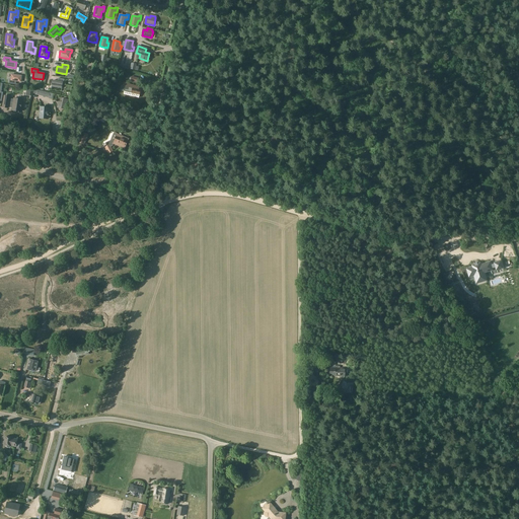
[(9,83),(15,84),(16,81),(20,82),(21,76),(11,75),(11,80),(9,80),(9,83)]
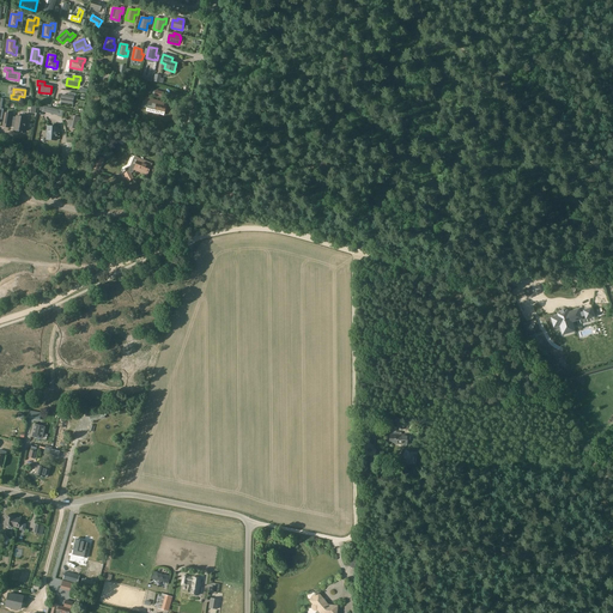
[(73,97),(76,97),(76,93),(68,92),(67,96),(62,96),(61,102),(72,104),(73,97)]
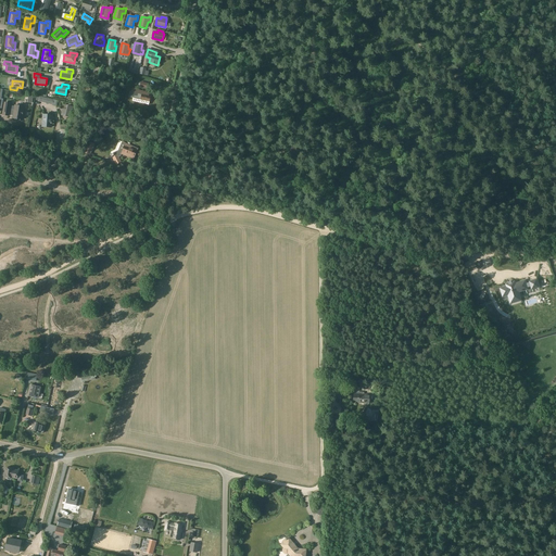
[(148,92),(133,89),(131,92),(135,92),(133,98),(134,98),(133,101),(148,104),(149,101),(150,101),(150,100),(151,98),(150,97),(151,96),(148,96),(148,92)]
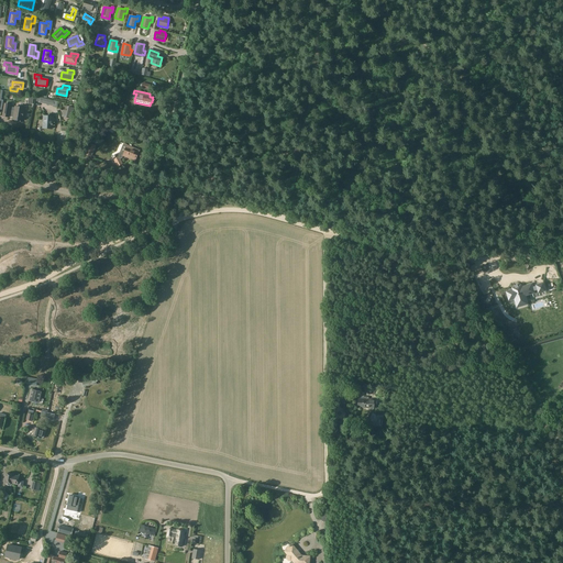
[(3,117),(9,118),(9,114),(14,116),(13,120),(23,122),(23,117),(25,117),(25,116),(26,114),(25,113),(24,113),(25,109),(15,107),(15,108),(10,108),(11,106),(6,105),(3,117)]
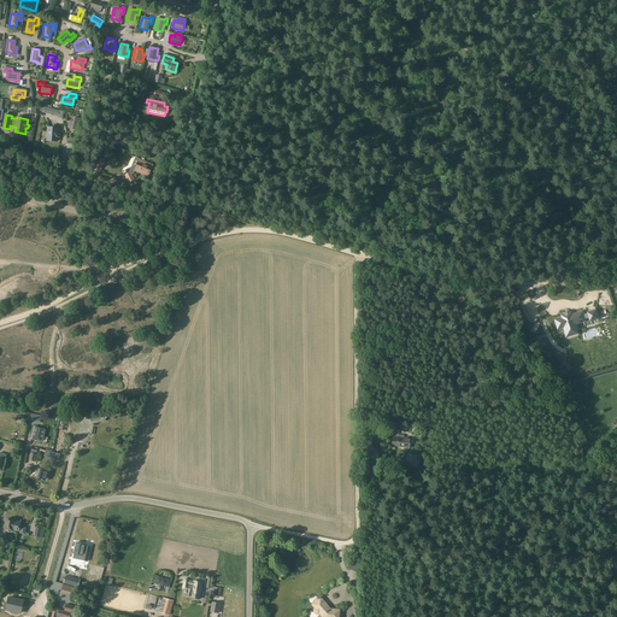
[(71,129),(76,130),(77,130),(80,118),(75,117),(74,122),(69,121),(68,128),(71,129)]
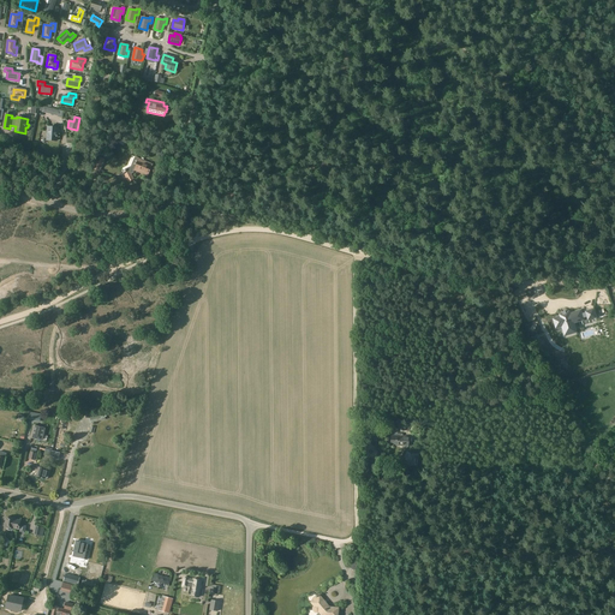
[(57,141),(57,129),(48,127),(47,139),(57,141)]
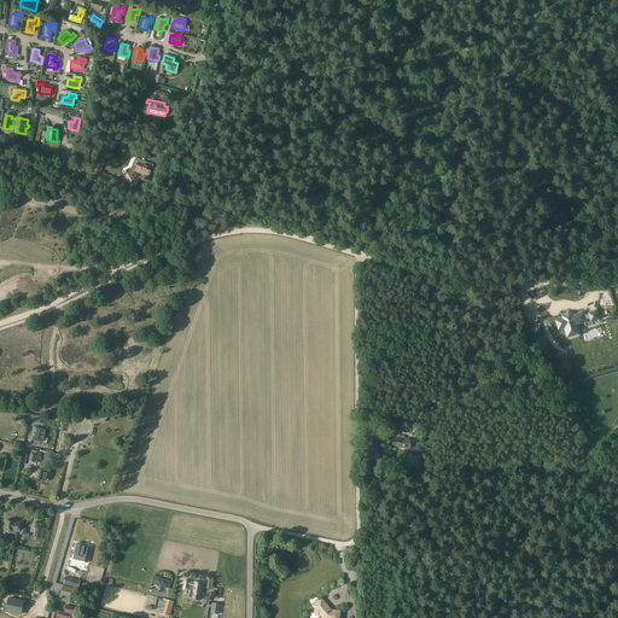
[(99,158),(97,163),(93,170),(94,170),(100,174),(105,161),(99,158)]
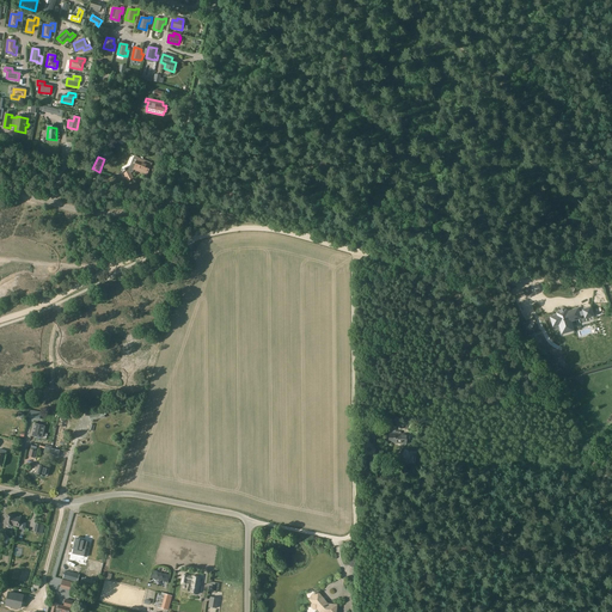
[(133,170),(130,171),(129,170),(124,172),(129,181),(134,178),(132,173),(135,171),(147,176),(151,166),(136,161),(133,170)]
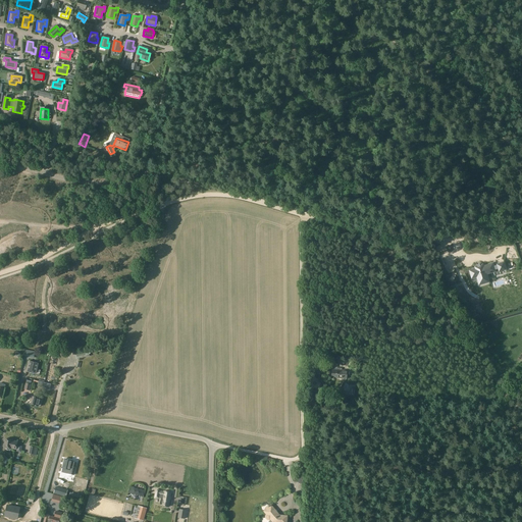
[(494,271),(493,269),(498,268),(499,270),(505,268),(503,262),(497,264),(497,265),(492,266),(491,263),(482,266),(481,265),(479,265),(476,266),(474,267),(475,269),(469,271),(471,279),(476,277),(478,281),(487,277),(486,274),(494,271)]
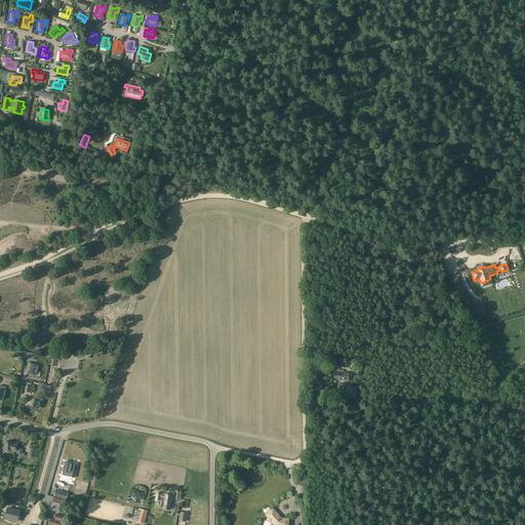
[(524,293),(521,277),(515,279),(515,280),(509,281),(509,280),(498,283),(493,284),(502,317),(510,316),(523,365),(524,364),(524,352),(515,315),(521,314),(524,329),(524,293)]
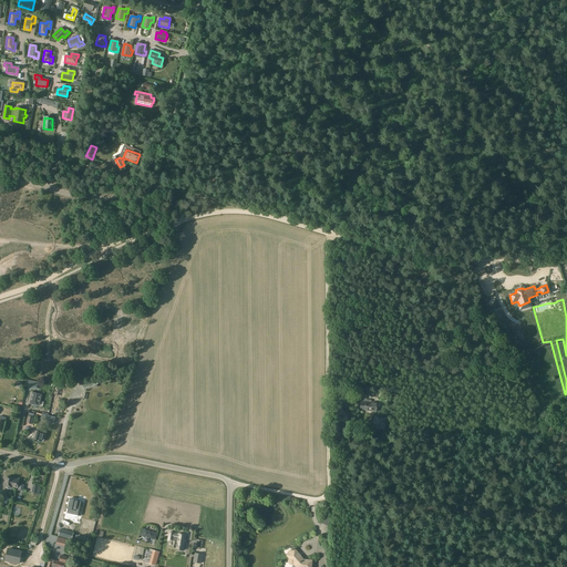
[(517,320),(525,347),(529,346),(522,318),(517,320)]
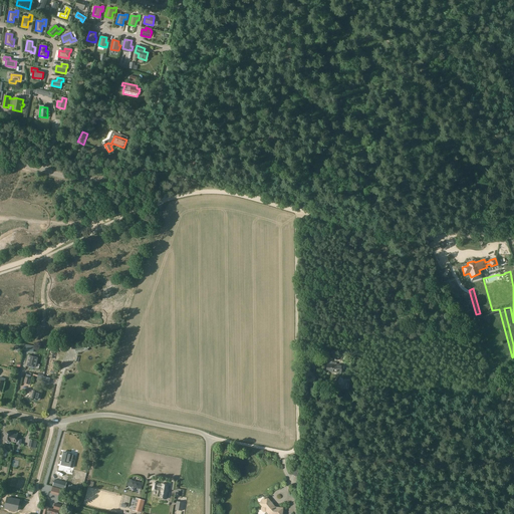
[(28,355),(26,365),(34,367),(37,357),(28,355)]
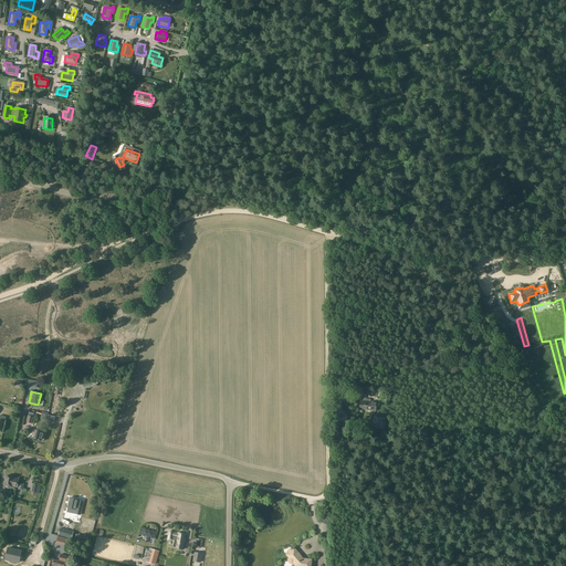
[(364,399),(364,401),(359,401),(359,409),(362,409),(366,409),(367,409),(367,411),(376,411),(376,405),(374,405),(374,404),(370,402),(370,401),(370,399),(364,399)]
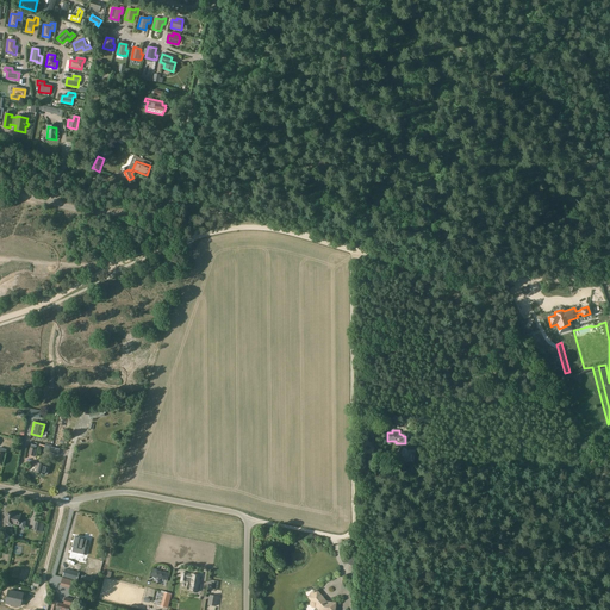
[(38,464),(32,462),(31,467),(37,468),(36,472),(48,475),(50,466),(38,464)]
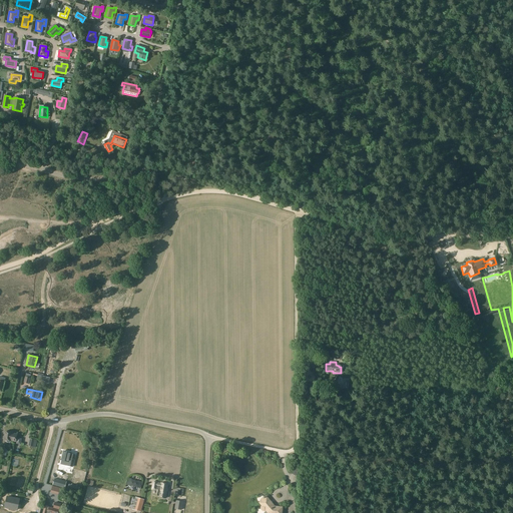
[(5,432),(3,440),(6,440),(6,442),(6,443),(10,444),(11,443),(11,441),(12,434),(12,433),(5,432)]
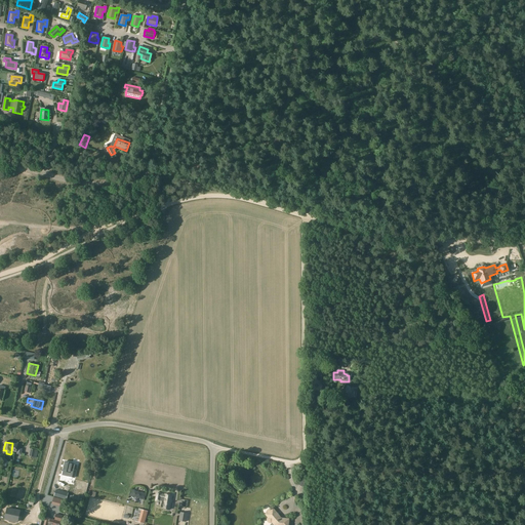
[(12,444),(11,451),(16,452),(16,454),(22,455),(23,449),(16,448),(17,445),(12,444)]
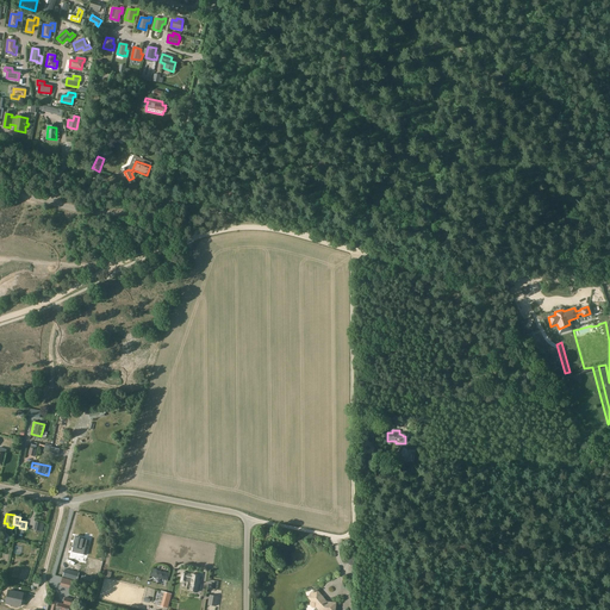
[(42,533),(44,523),(35,522),(33,530),(42,533)]
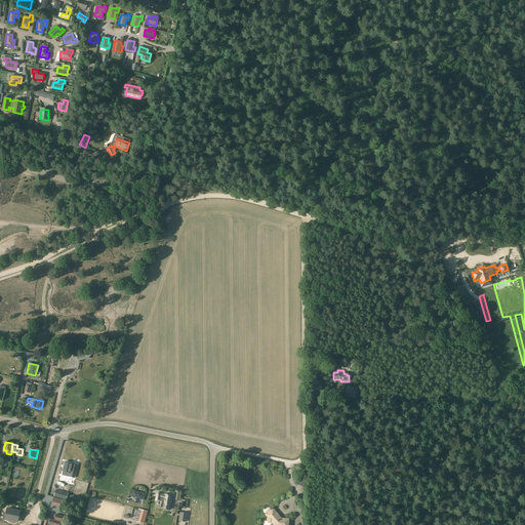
[(63,471),(62,475),(74,478),(77,466),(73,465),(73,466),(72,466),(73,463),(65,461),(63,471)]
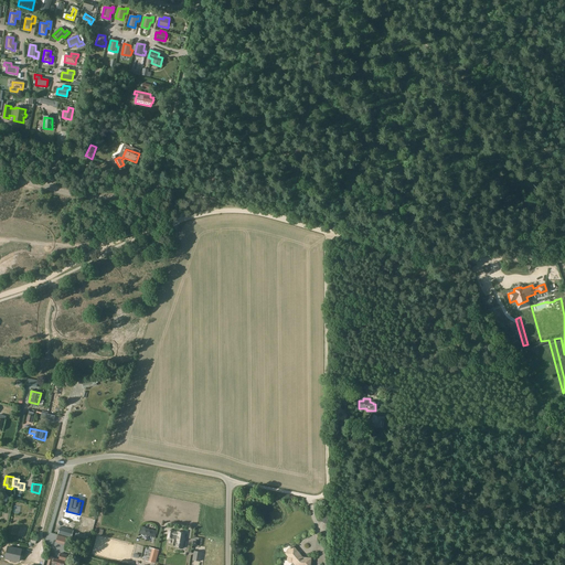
[(60,528),(59,534),(72,537),(73,531),(60,528)]
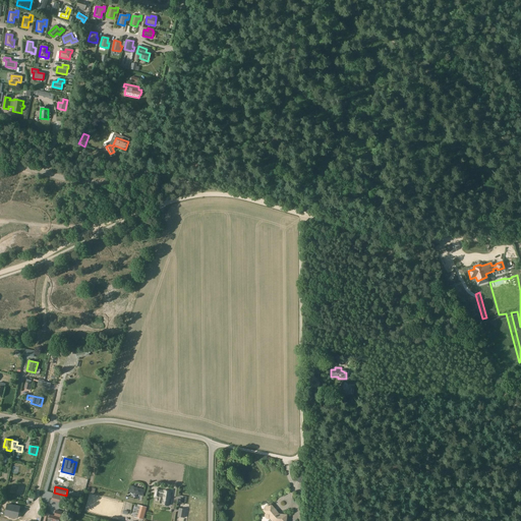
[(160,489),(155,489),(155,495),(159,495),(159,499),(158,504),(161,505),(168,506),(170,493),(160,490),(160,489)]
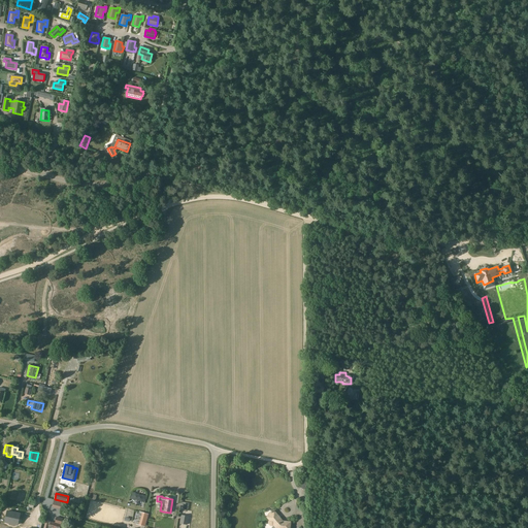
[(7,512),(5,522),(18,525),(20,515),(7,512)]
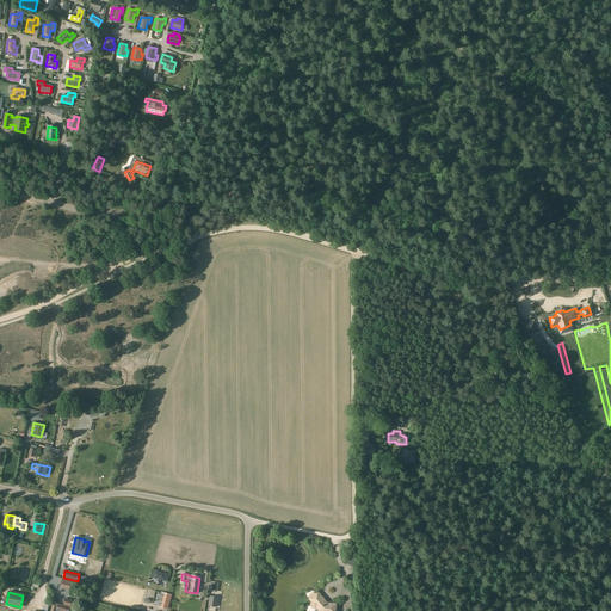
[(172,596),(161,592),(158,606),(167,610),(172,596)]
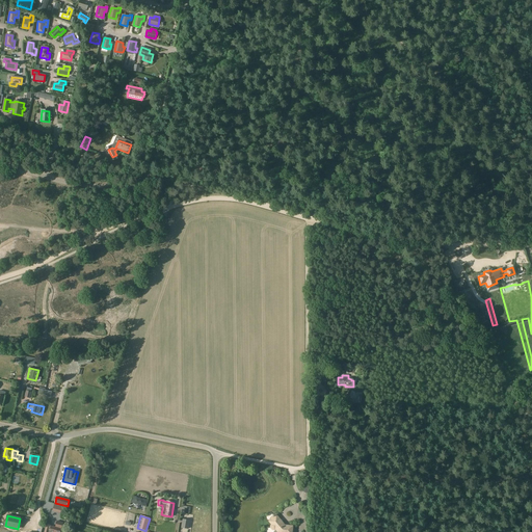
[(291,531),(292,527),(285,526),(275,515),(274,515),(272,516),(273,516),(271,517),(270,520),(269,521),(269,522),(271,525),(271,526),(270,527),(271,527),(271,529),(272,529),(273,530),(274,530),(275,529),(276,530),(277,531),(291,531)]
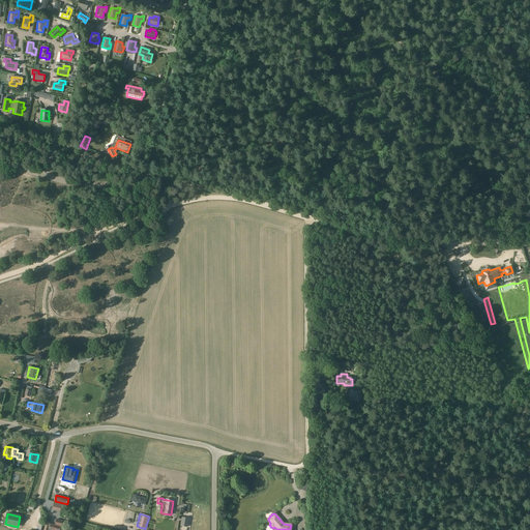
[(187,527),(188,519),(182,517),(180,526),(187,527)]
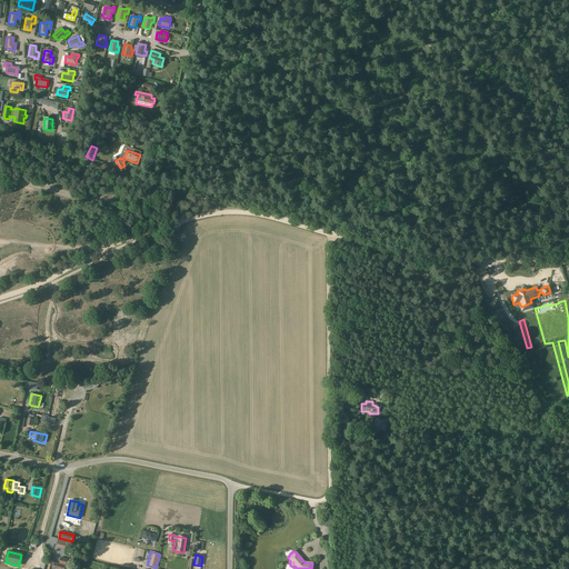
[(60,557),(59,563),(55,562),(52,568),(65,568),(67,559),(60,557)]
